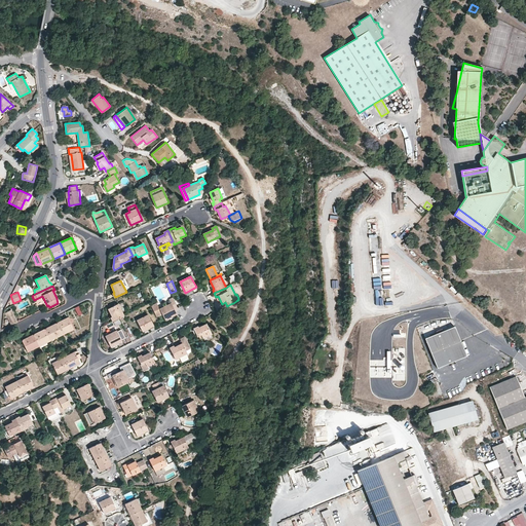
[(151,306),(157,316),(162,314),(165,320),(177,313),(172,303),(160,308),(157,303),(151,306)]
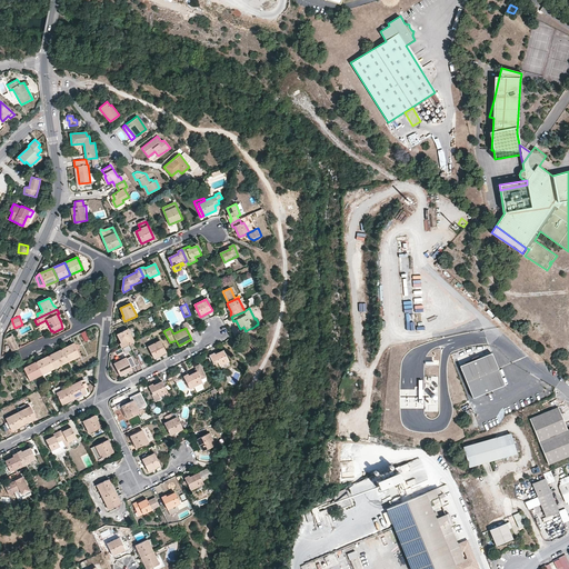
[(128,329),(117,333),(121,342),(120,343),(122,348),(130,343),(135,341),(128,329)]
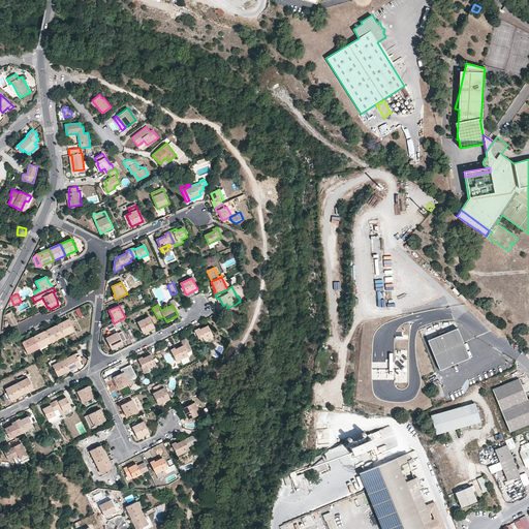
[(11,327),(18,323),(11,311),(6,314),(11,327)]
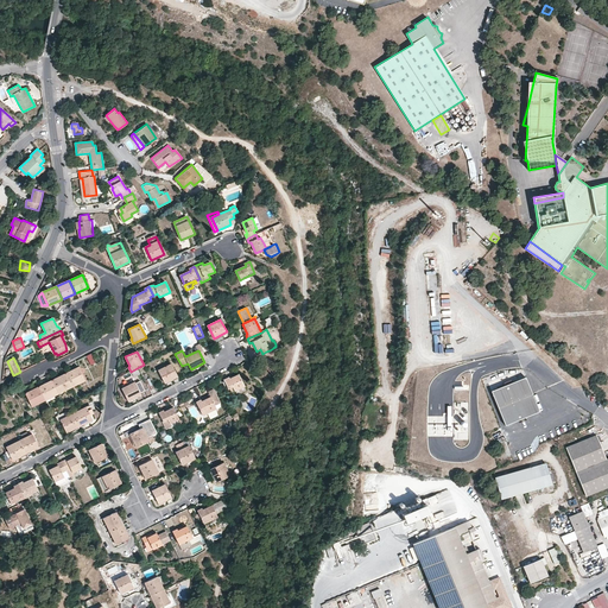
[(171,363),(159,371),(165,382),(178,377),(171,363)]
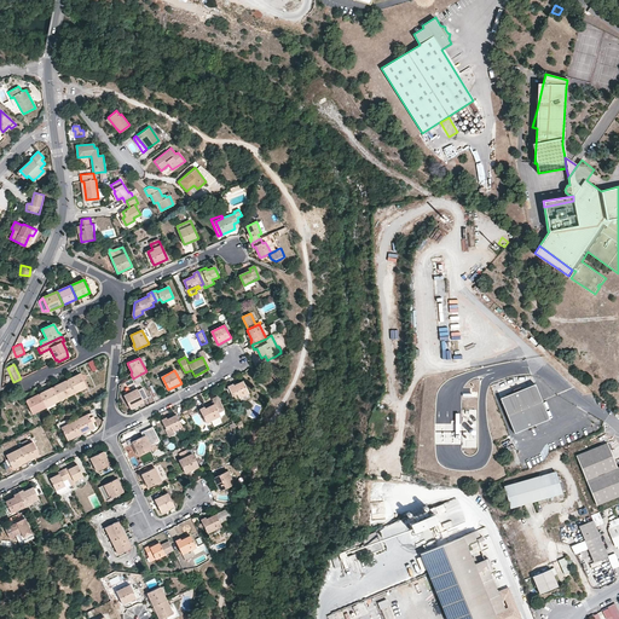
[(80,374),(67,380),(74,394),(87,387),(80,374)]
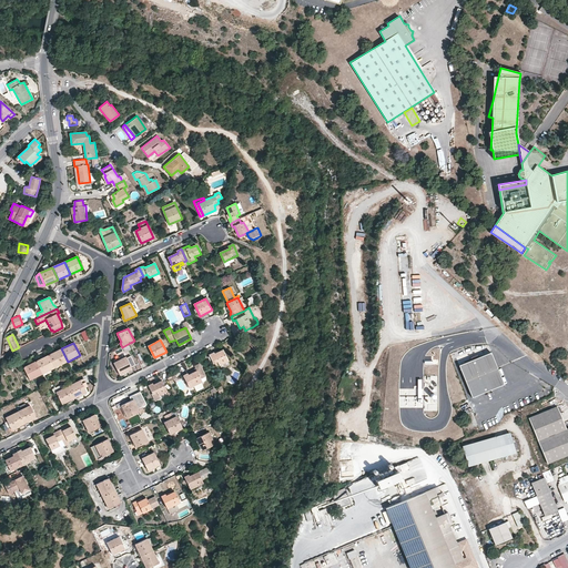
[(61,348),(49,355),(54,367),(68,362),(61,348)]
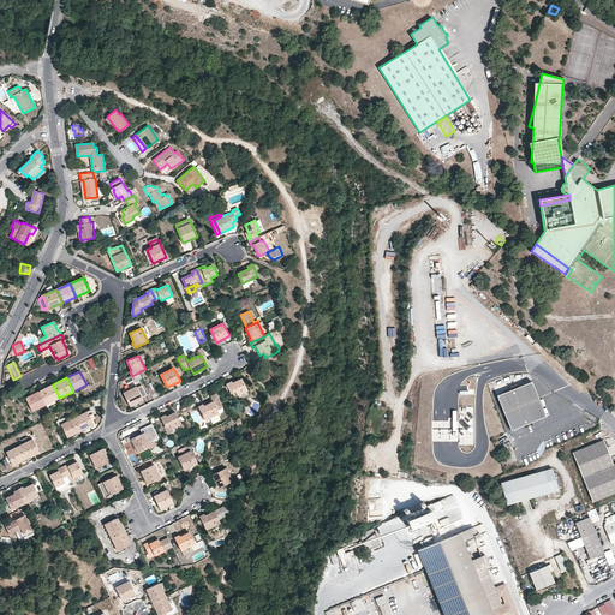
[(227,384),(231,393),(236,390),(238,395),(242,393),(244,396),(249,394),(242,378),(232,383),(232,382),(227,384)]
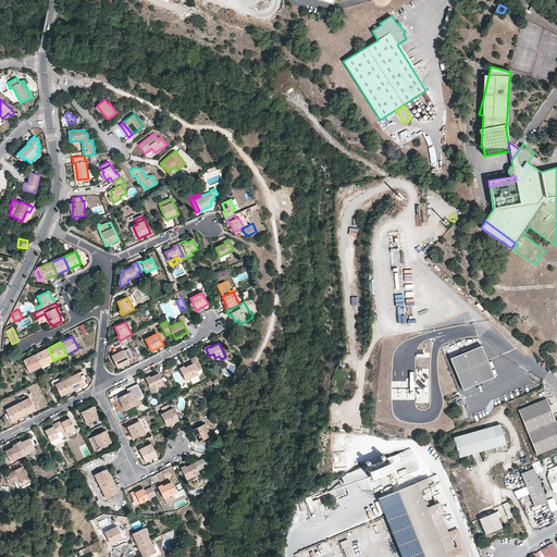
[(461,354),(449,358),(462,390),(474,384),(481,382),(493,376),(480,345),(468,350),(461,354)]
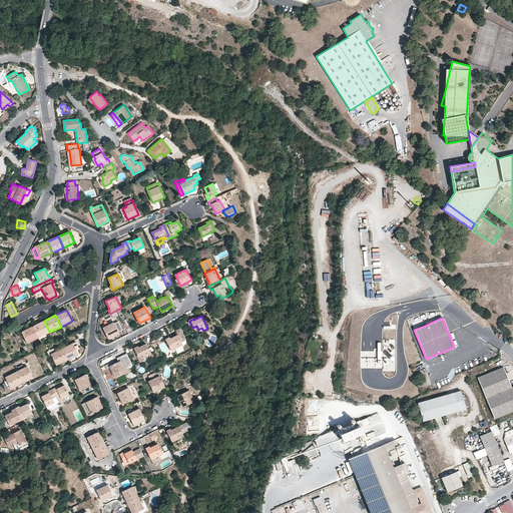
[(49,332),(44,321),(33,327),(38,338),(49,332)]
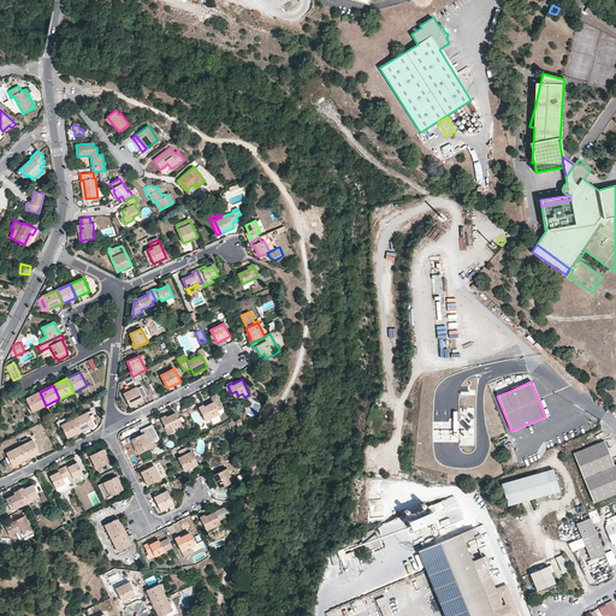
[(143,400),(137,388),(124,394),(130,407),(143,400)]
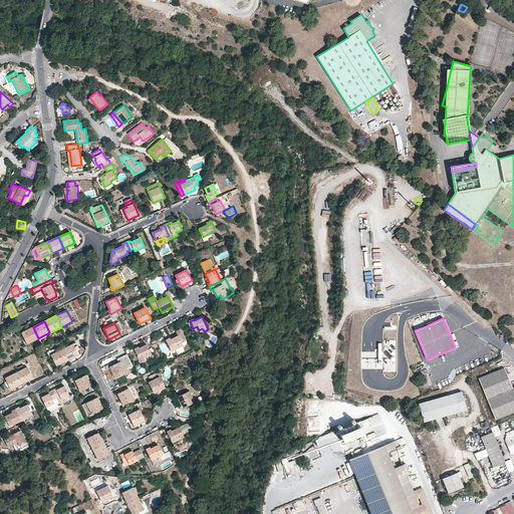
[(33,327),(21,332),(27,343),(38,338),(33,327)]
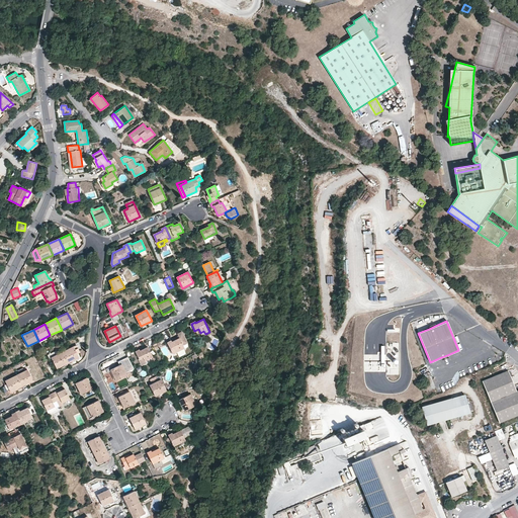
[(171,340),(167,342),(173,353),(184,348),(183,345),(187,343),(182,332),(178,334),(179,338),(172,342),(171,340)]
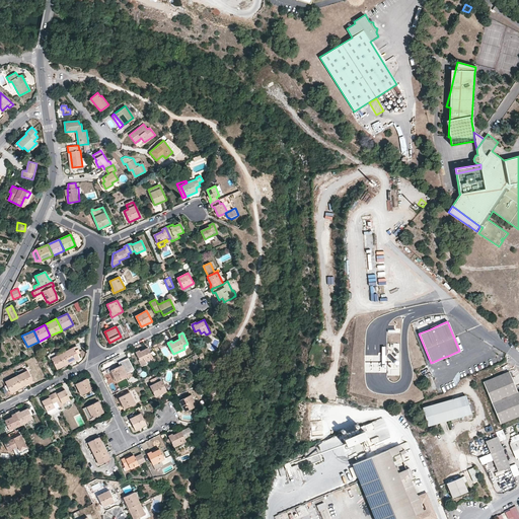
[(76,352),(74,347),(63,353),(68,363),(79,358),(76,352)]
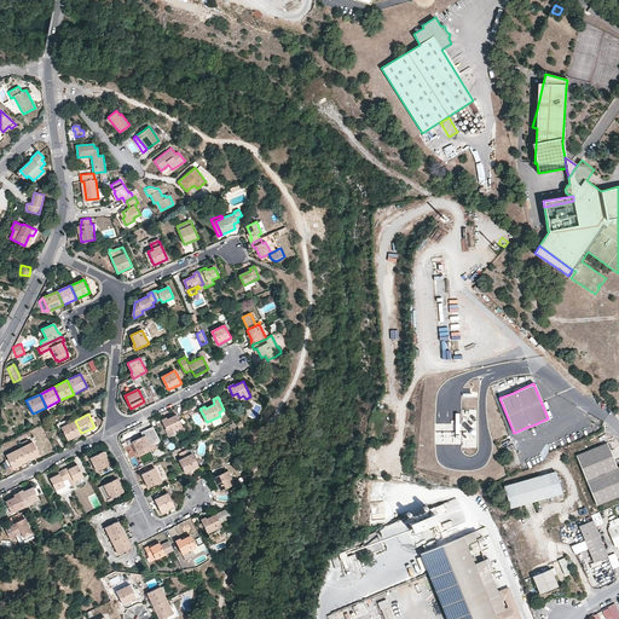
[(162,420),(166,429),(171,427),(173,431),(183,426),(177,415),(167,420),(167,417),(162,420)]
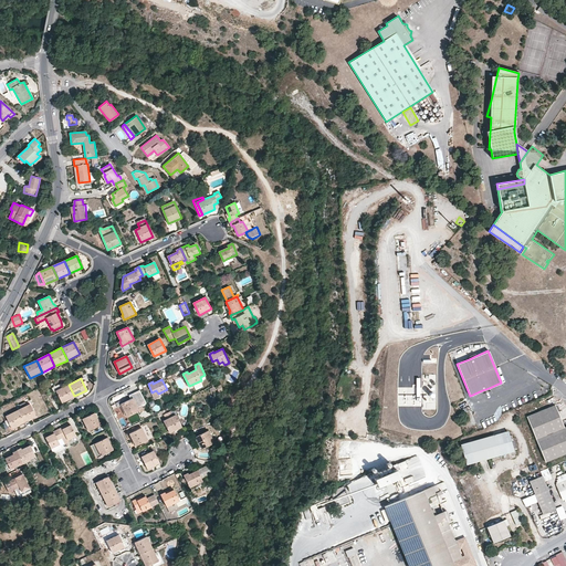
[(56,391),(62,402),(74,396),(69,385),(56,391)]
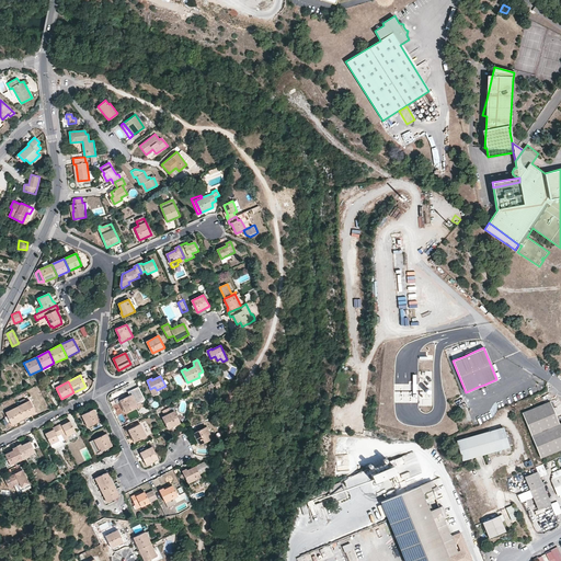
[(139,410),(136,402),(132,395),(121,400),(126,412),(133,409),(135,412),(139,410)]
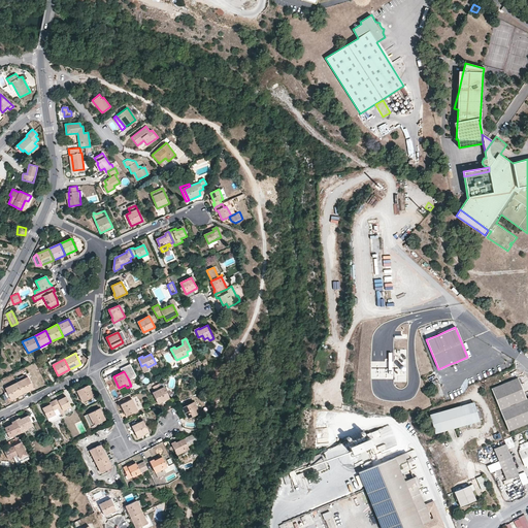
[(17,383),(22,393),(33,388),(32,384),(28,377),(17,383)]
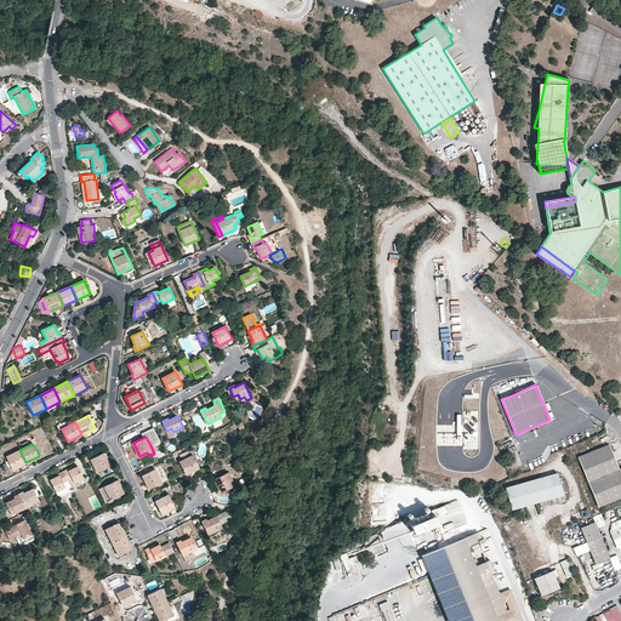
[(620,467),(619,468),(610,444),(579,456),(598,506),(620,496),(620,467)]
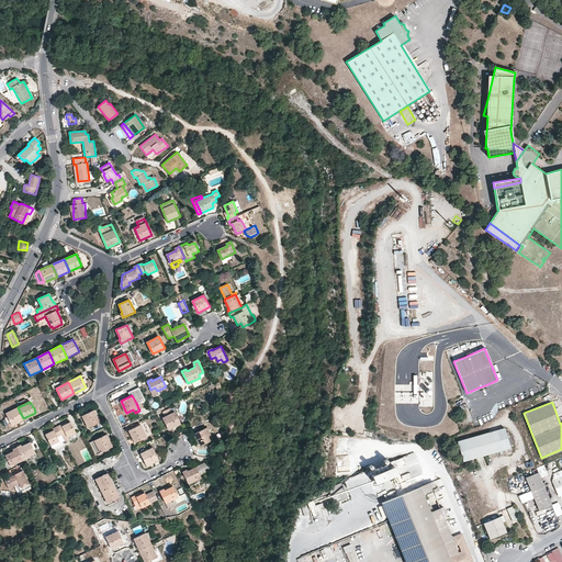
[(12,425),(23,418),(18,407),(6,413),(12,425)]
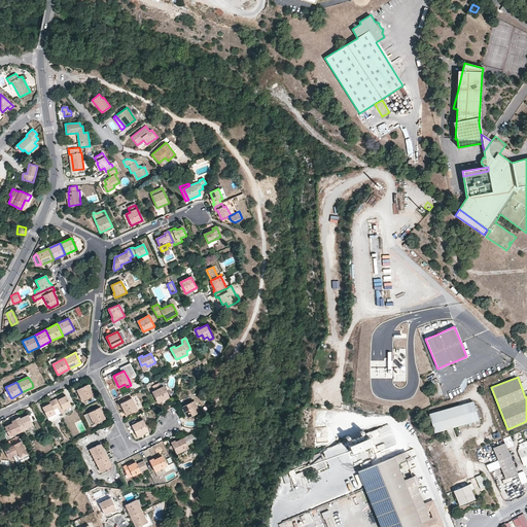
[(82,401),(94,395),(88,384),(77,390),(82,401)]
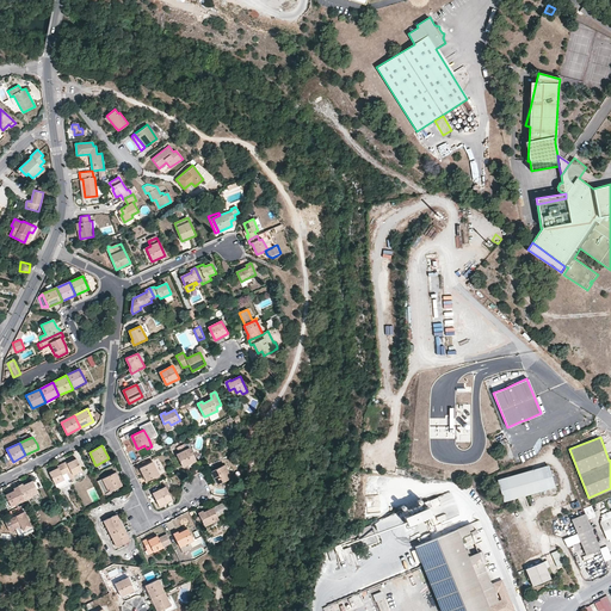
[(196,460),(190,448),(177,455),(183,467),(196,460)]
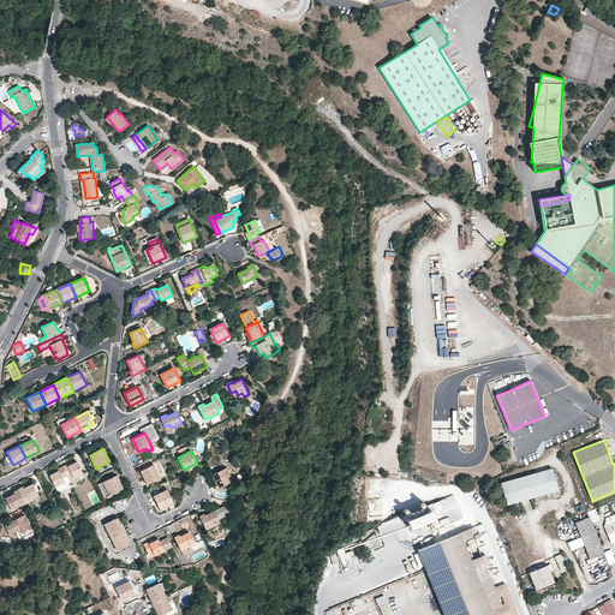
[(63,467),(67,476),(71,473),(73,478),(75,478),(83,473),(77,461),(73,464),(67,466),(66,465),(63,467)]
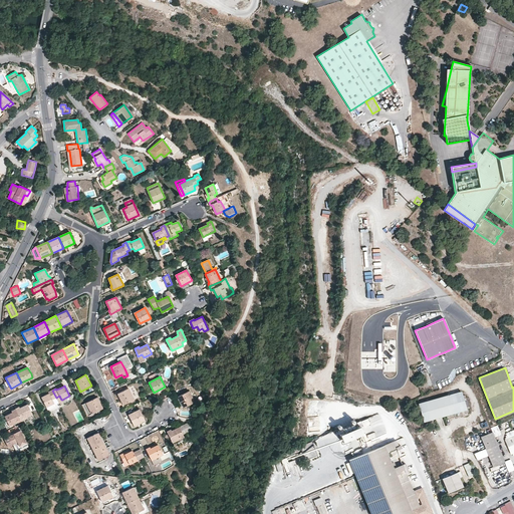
[(129,389),(118,394),(123,405),(135,400),(129,389)]
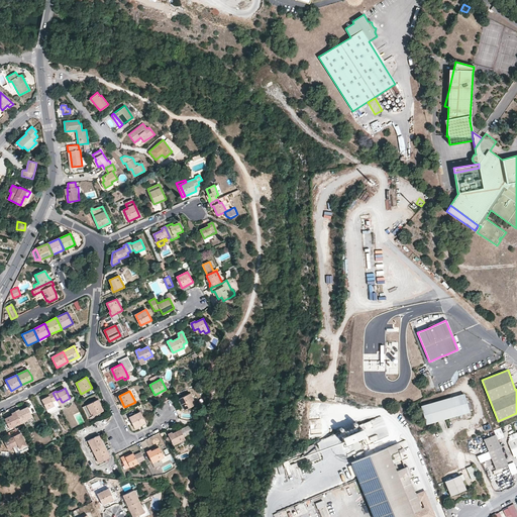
[(59,404),(57,400),(53,393),(49,394),(49,396),(45,398),(42,400),(47,410),(55,406),(55,405),(59,404)]
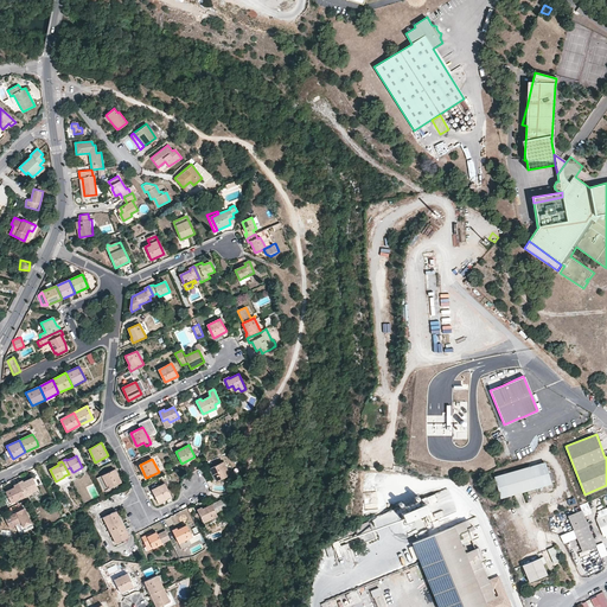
[(229,475),(223,461),(210,468),(217,481),(229,475)]
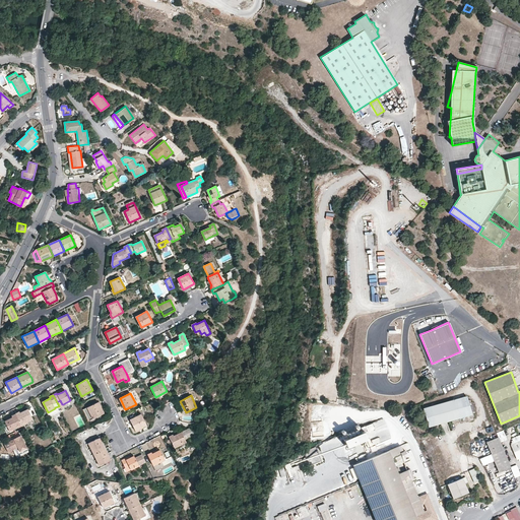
[(425,407),(430,426),(472,413),(467,395),(425,407)]
